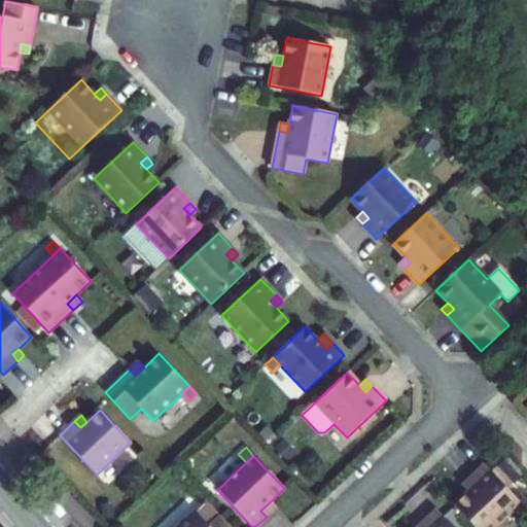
[(454,505),(475,526),(496,526),(521,504),(507,489),(491,472),(485,465),(468,481),(473,487),(467,492),(454,505)]
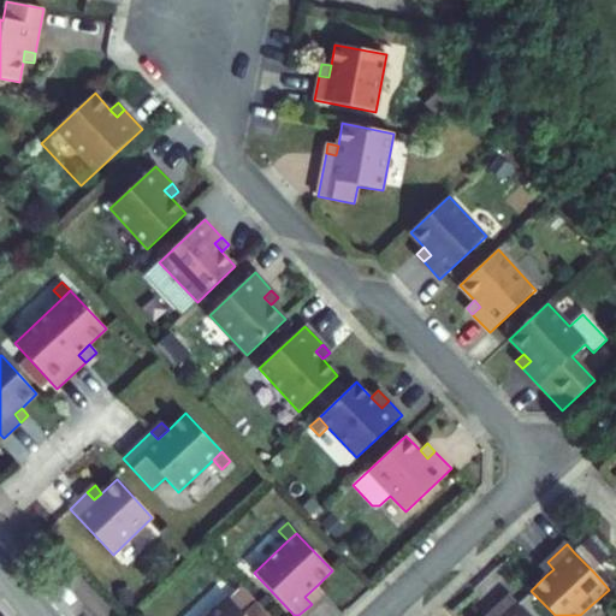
[(554,569),(548,562),(539,569),(546,575),(554,569)]
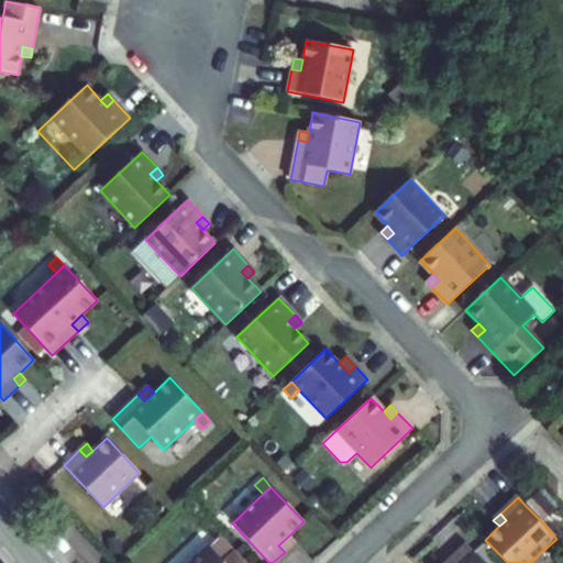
[(220,534),(208,545),(224,562),(235,552),(220,534)]
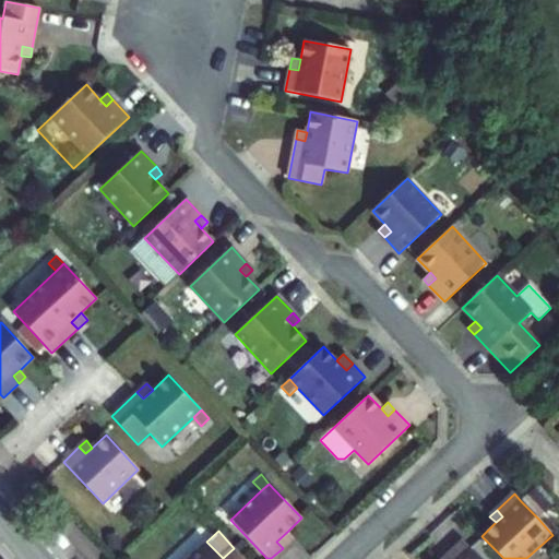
[(294,537),(288,531),(276,542),(283,548),(294,537)]
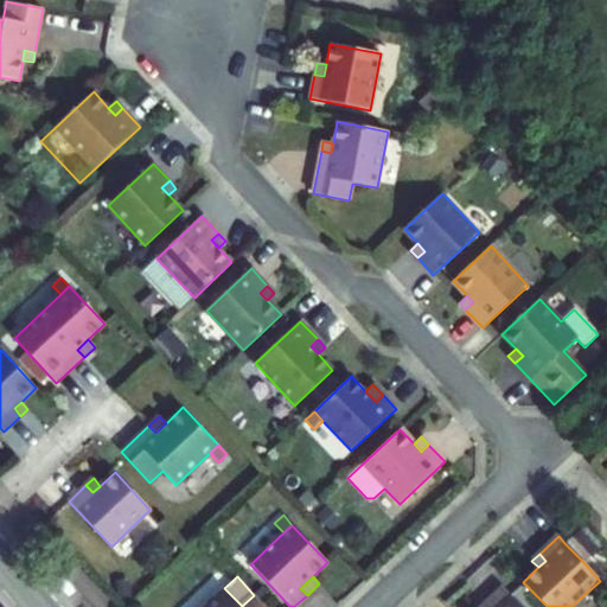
[(521,606),(503,587),(486,602),(490,606),(521,606)]
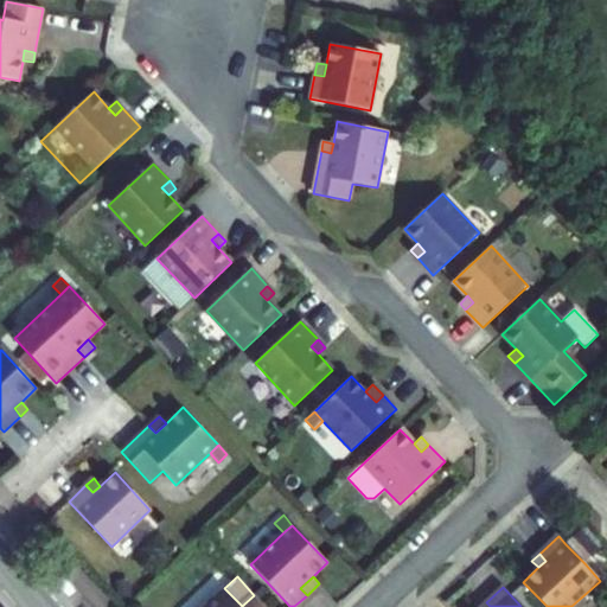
[(242,606),(224,588),(203,606),(266,606),(254,595),(242,606)]
